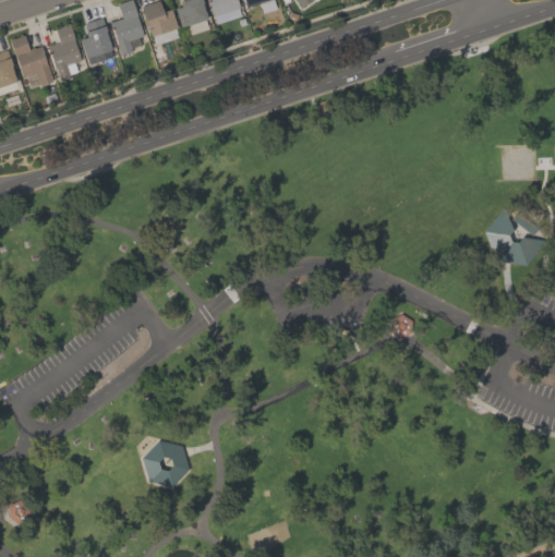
[(121,56),(113,28),(112,28),(110,23),(123,19),(118,4),(130,0),(133,0),(144,36),(129,41),(133,52),(121,56)]
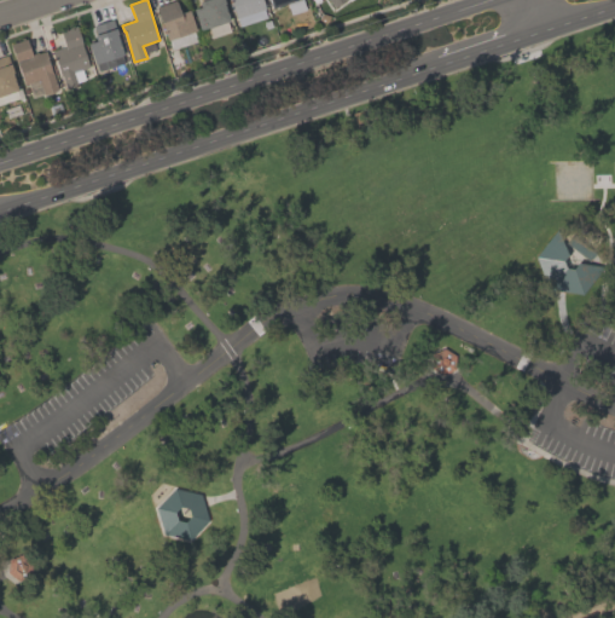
[(191,10),(197,32),(168,41),(157,7),(177,0),(181,13),(191,10)]
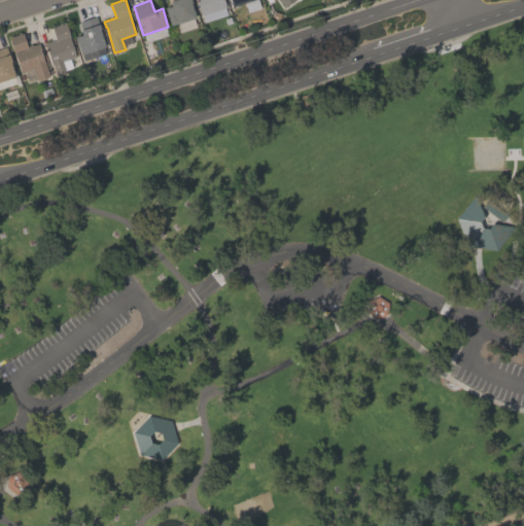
[(172,0),(190,0),(193,3),(191,3),(197,19),(172,27),(166,8),(172,6),(170,2),(173,1),(172,0)]
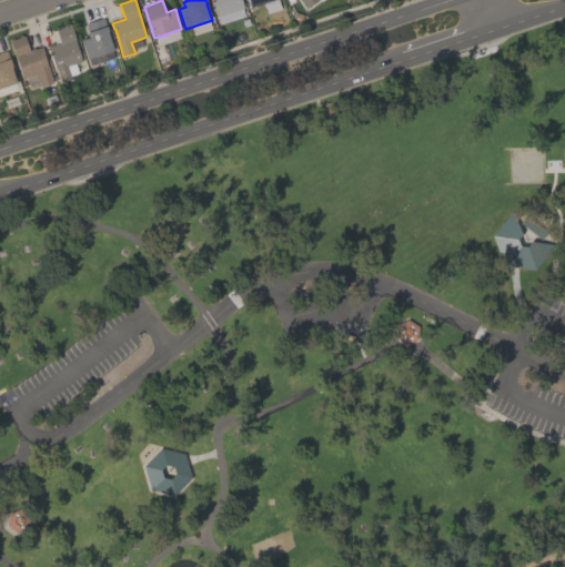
[(246,17),(222,24),(213,0),(242,0),(245,9),(244,9),(246,17)]
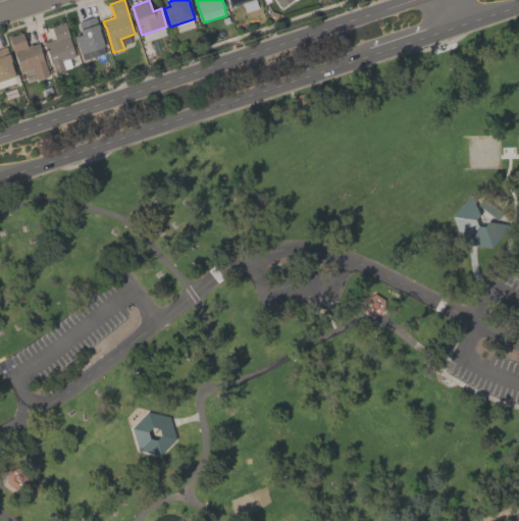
[(228,0),(231,9),(247,5),(249,12),(259,9),(256,0),(228,0)]
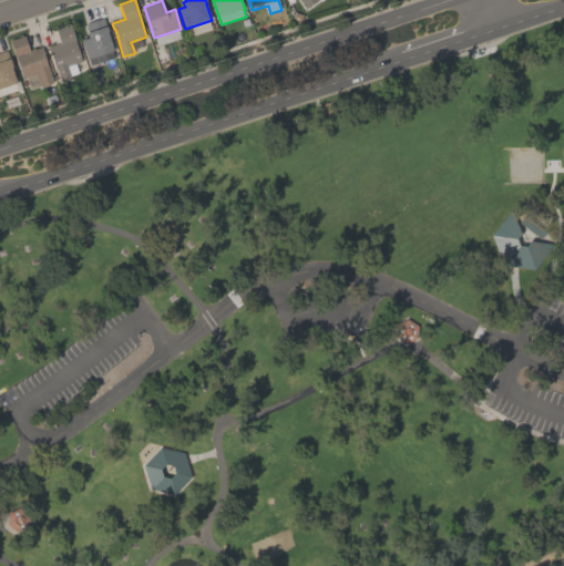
[(300,0),(308,10),(324,0),(300,0)]
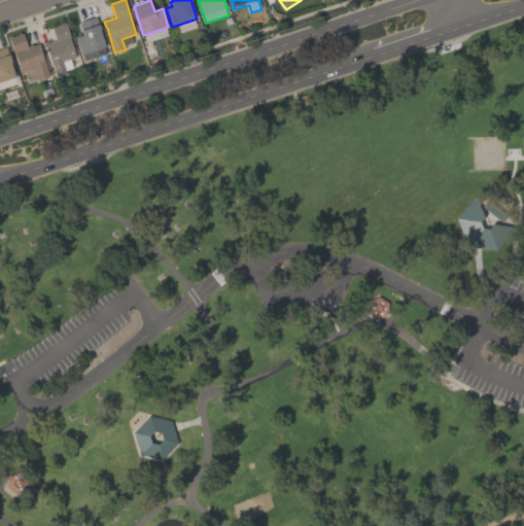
[(84,62),(76,38),(83,35),(81,31),(84,30),(81,22),(97,16),(102,29),(100,29),(106,46),(105,47),(107,54),(84,62)]
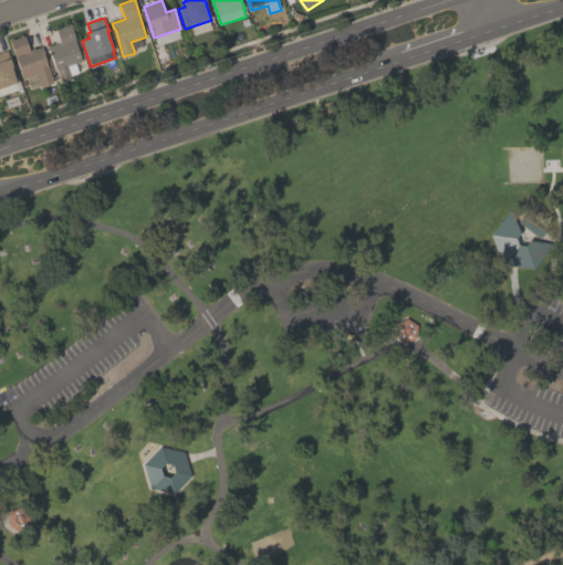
[(83,62),(68,66),(71,76),(62,80),(59,70),(56,71),(49,46),(62,43),(56,29),(71,24),(83,62)]
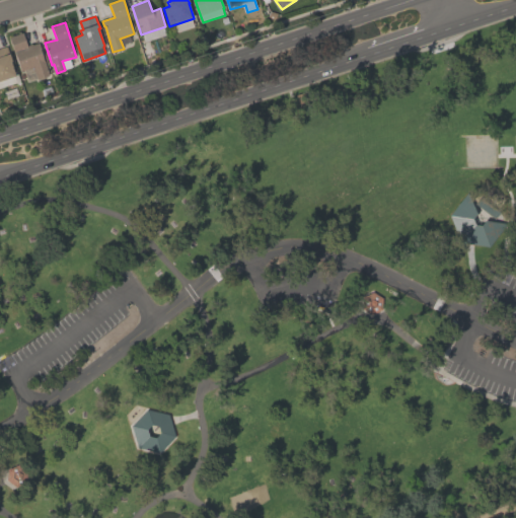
[(9,38),(23,32),(27,46),(39,42),(50,75),(39,79),(34,67),(21,71),(9,38)]
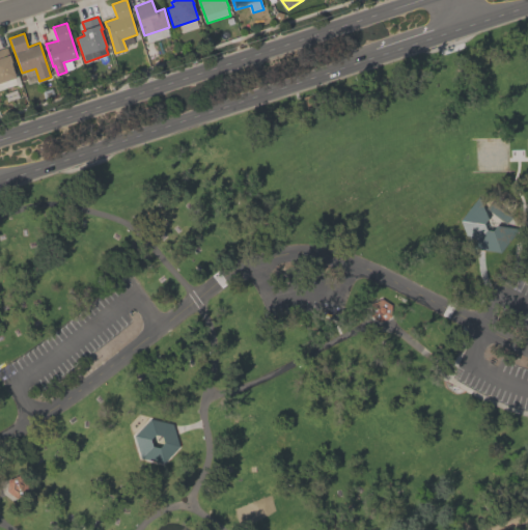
[(0,50),(7,48),(12,63),(11,63),(16,78),(0,83),(0,50)]
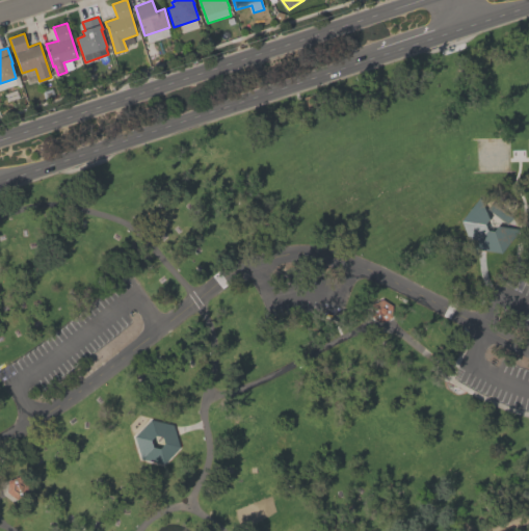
[(480,198),(463,222),(475,249),(484,251),(503,255),(521,231),(513,201),(480,198)]
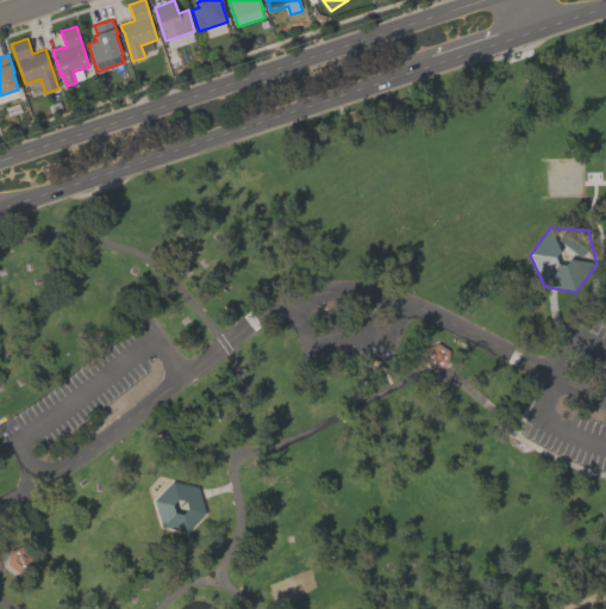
[(174,483),(158,502),(166,526),(188,532),(207,514),(201,489),(174,483)]
